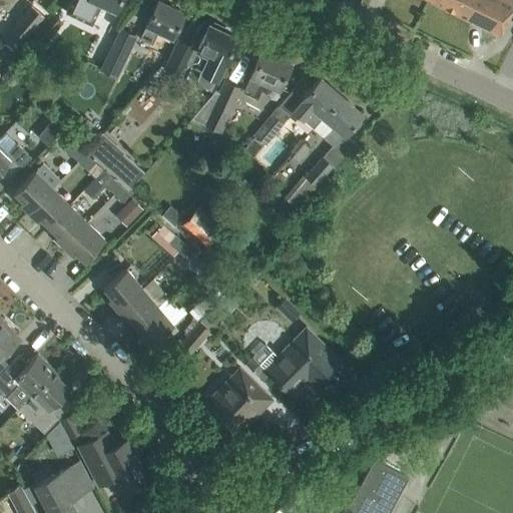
[(101,2),(115,9),(119,0),(70,0),(65,11),(91,23),(101,2)]
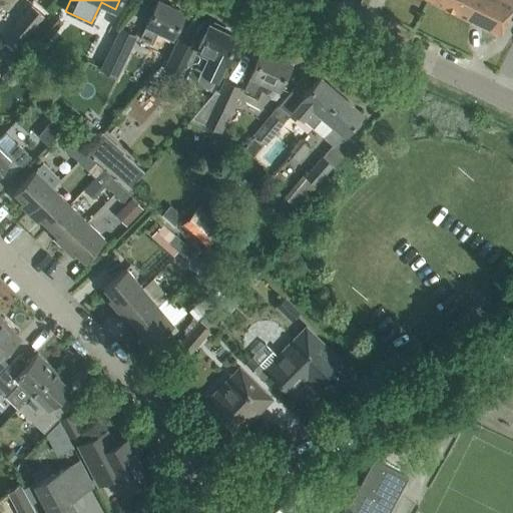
[(172,35),(183,12),(157,0),(156,0),(146,23),(147,24),(140,37),(153,43),(159,29),(172,35)]
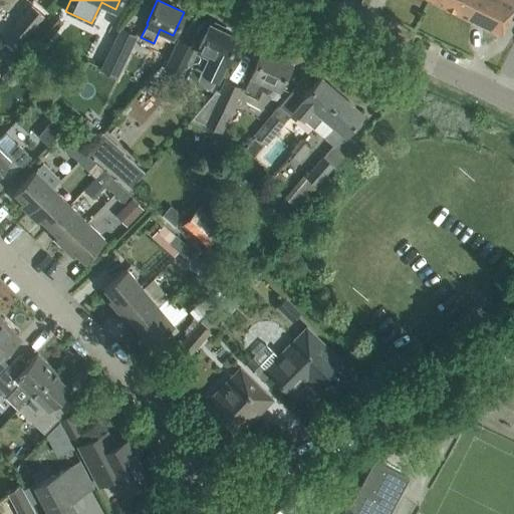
[(513,0),(431,0),(501,34),(513,4),(513,0)]
